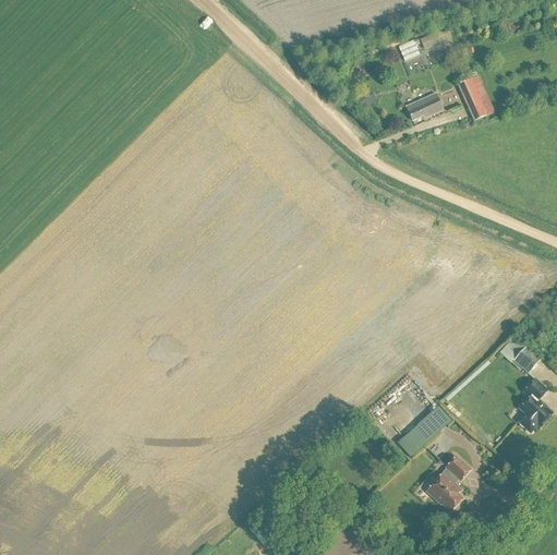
[(398,45),(404,59),(419,52),(416,47),(421,45),(418,36),(398,45)]
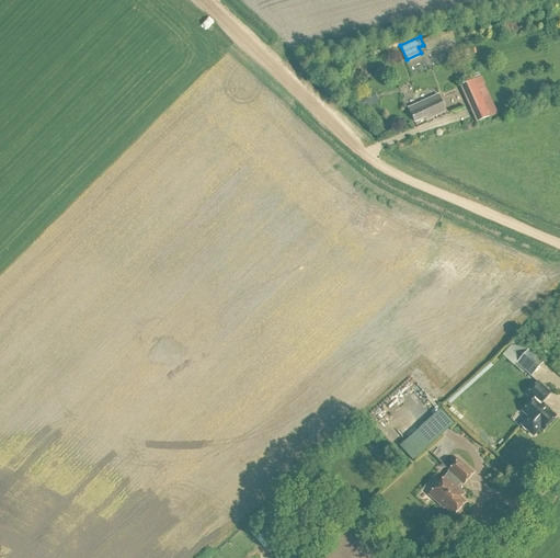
[(458,83),(475,121),(489,115),(490,117),(498,114),(479,75),(458,83)]
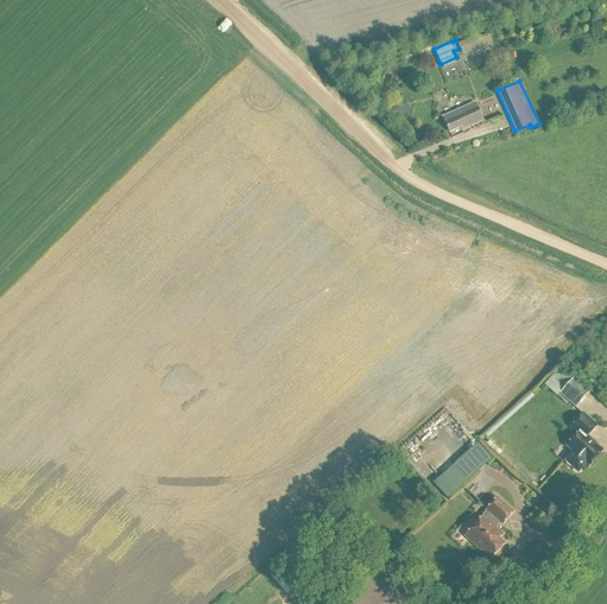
[(393,119),(410,106),(402,95),(385,107),(393,119)]
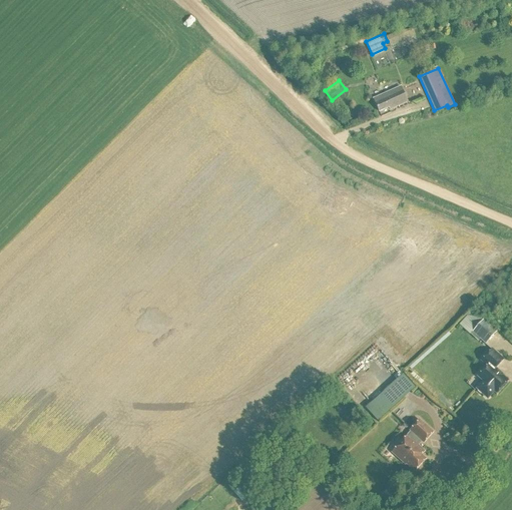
[(400,84),(373,97),(378,109),(388,105),(389,107),(407,99),(400,84)]
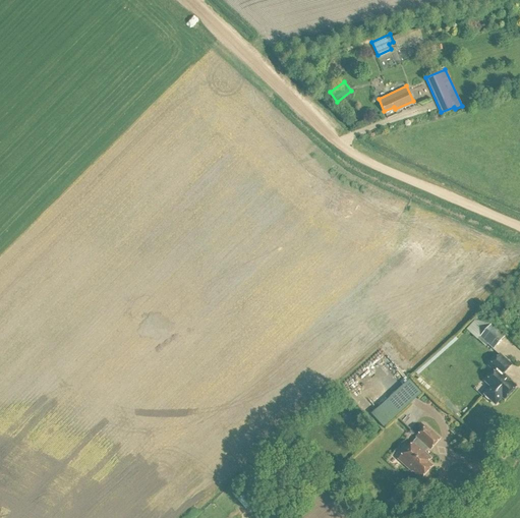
[(478,335),(493,347),(504,335),(490,323),(478,335)]
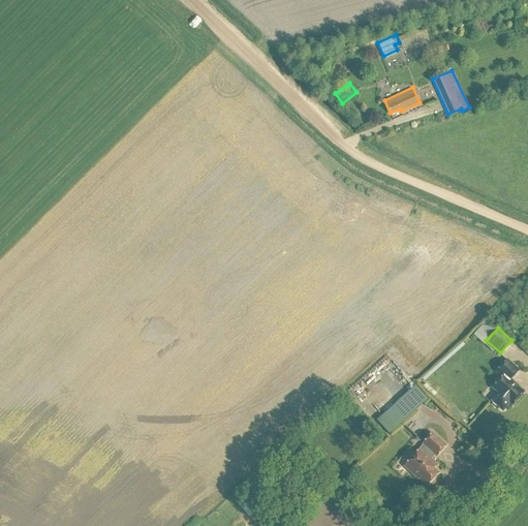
[(497,391),(490,398),(492,400),(492,402),(494,404),(496,404),(500,408),(502,408),(508,401),(510,403),(523,391),(509,378),(518,369),(506,359),(496,370),(501,375),(492,387),(497,391)]
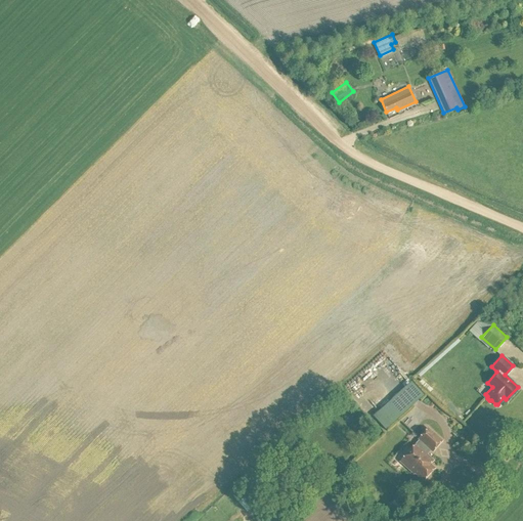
[(410,380),(373,414),(385,427),(423,393),(410,380)]
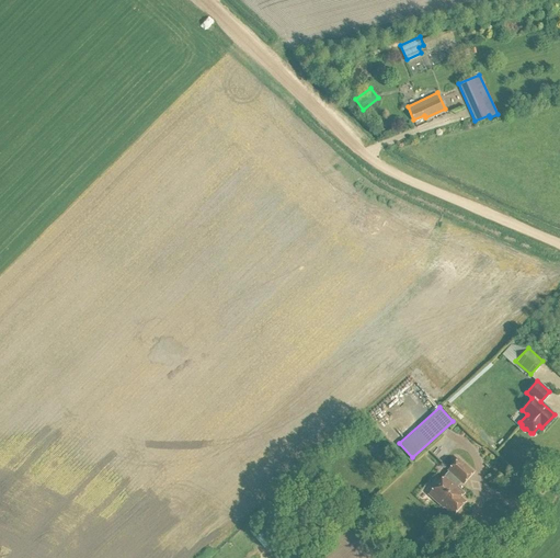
[(463,482),(472,471),(458,458),(448,469),(449,469),(427,493),(442,505),(443,504),(453,513),(463,503),(460,502),(459,496),(463,492),(455,486),(460,480),(463,482)]
